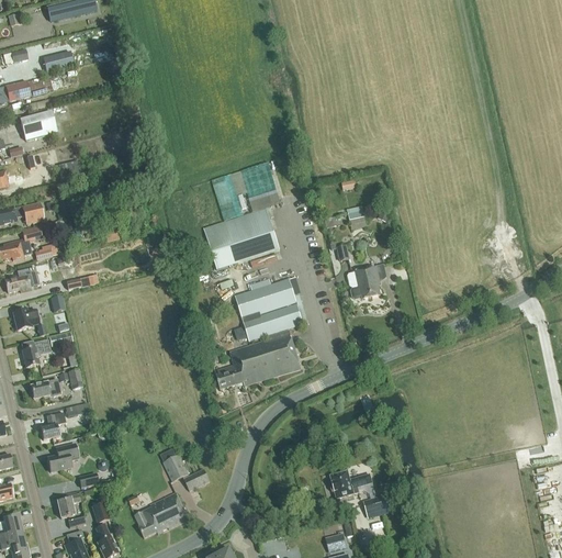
[(11,22),(24,20),(22,10),(10,12),(11,22)]
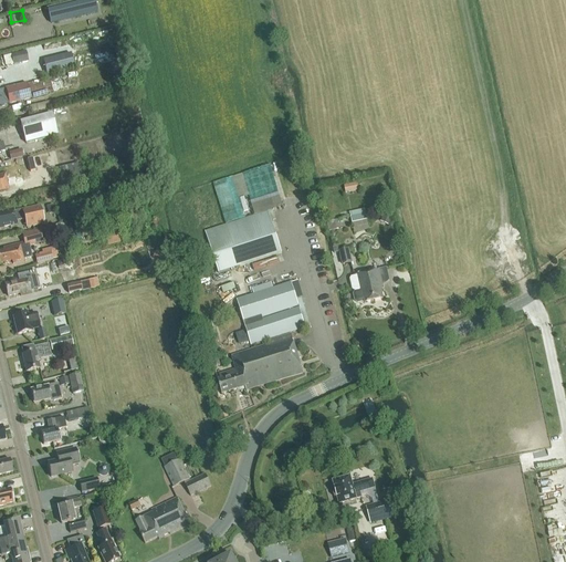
[(30,63),(25,48),(11,51),(13,61),(21,59),(22,64),(30,63)]
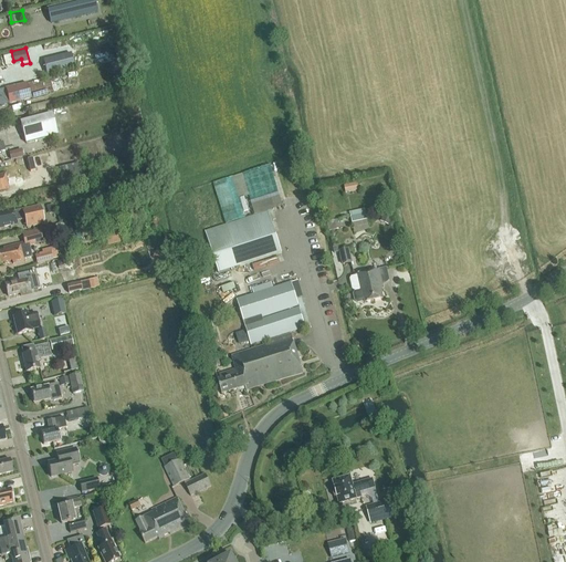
[(70,50),(43,56),(46,71),(74,64),(70,50)]
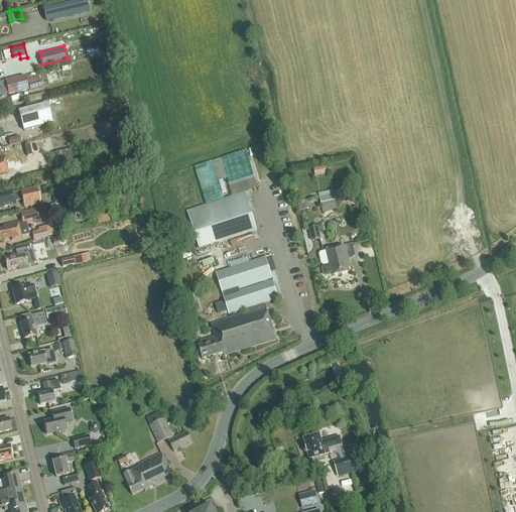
[(5,78),(8,92),(27,87),(24,74),(5,78)]
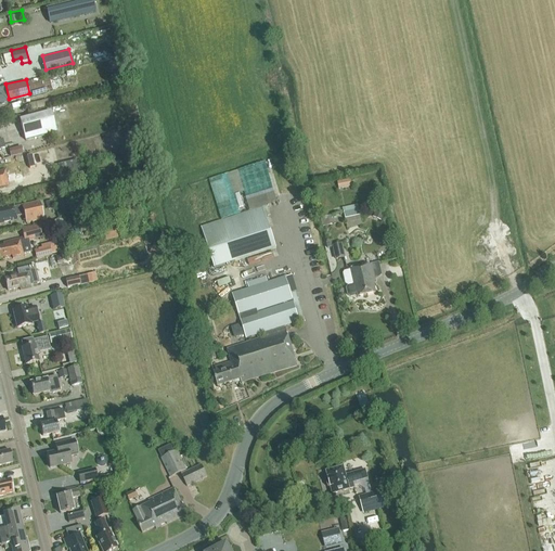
[(55,128),(49,107),(20,116),(25,137),(55,128)]
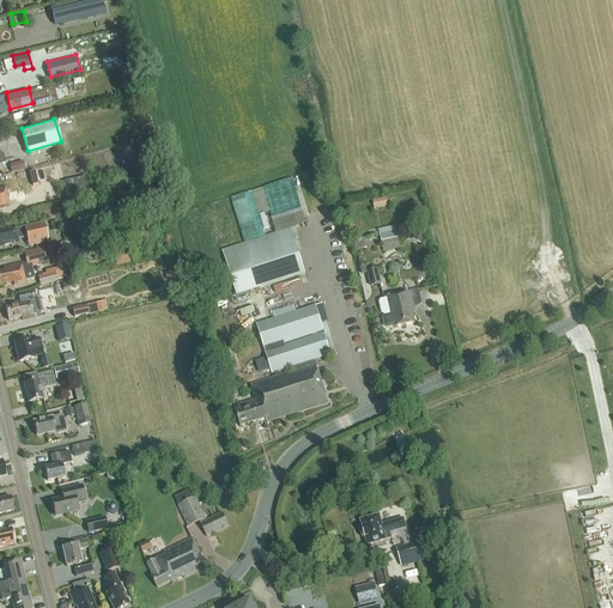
[(14,168),(28,164),(24,156),(11,159),(14,168)]
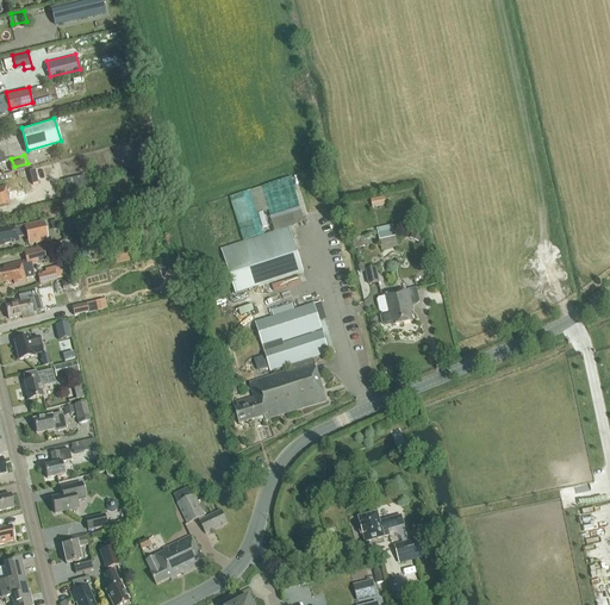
[(8,195),(18,194),(17,186),(7,188),(6,182),(0,184),(0,200),(10,199),(8,195)]
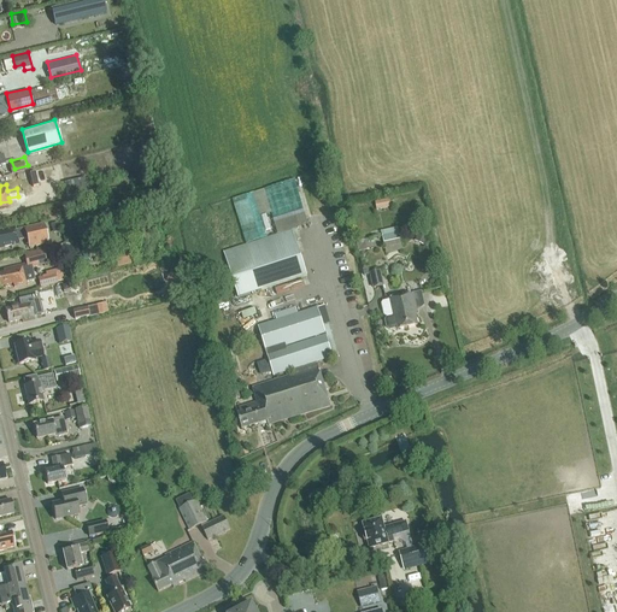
[(37,188),(24,190),(28,204),(40,201),(37,188)]
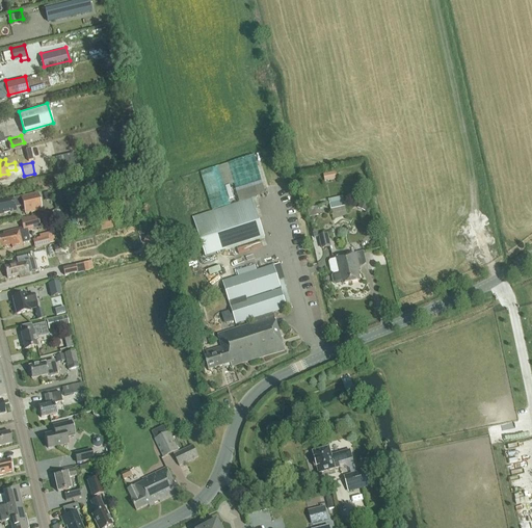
[(337,176),(336,168),(323,170),(324,178),(337,176)]
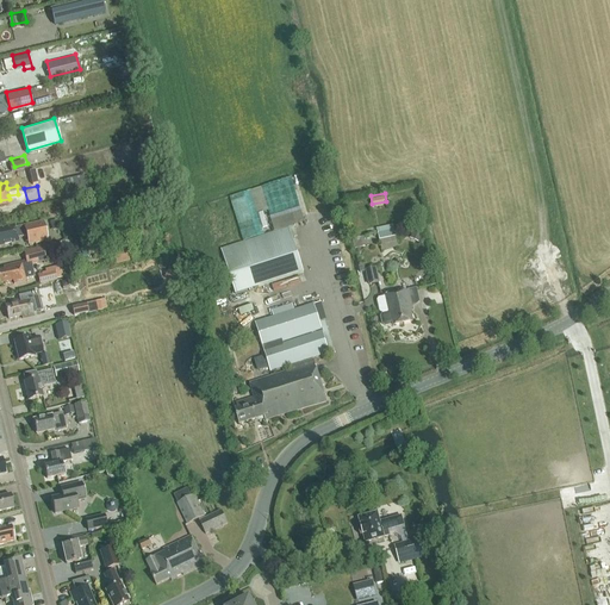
[(0,241),(18,237),(18,235),(26,232),(29,241),(47,236),(43,218),(16,224),(14,220),(0,223),(0,241)]
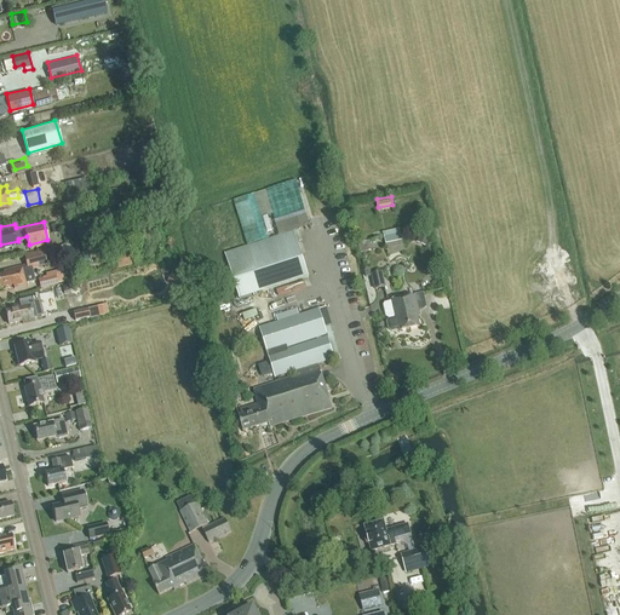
[(383,228),(385,240),(402,236),(400,224),(383,228)]
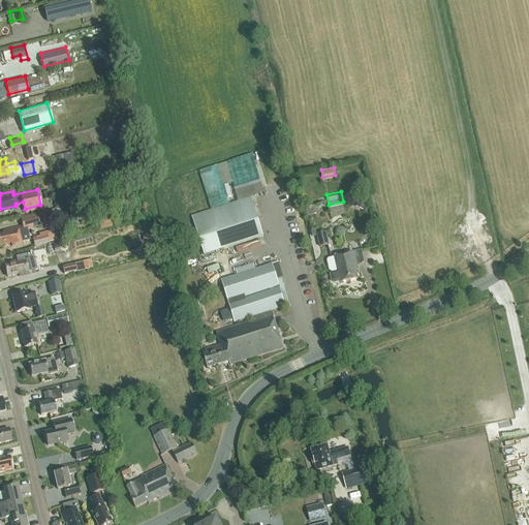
[(189,215),(203,254),(261,235),(248,195),(189,215)]
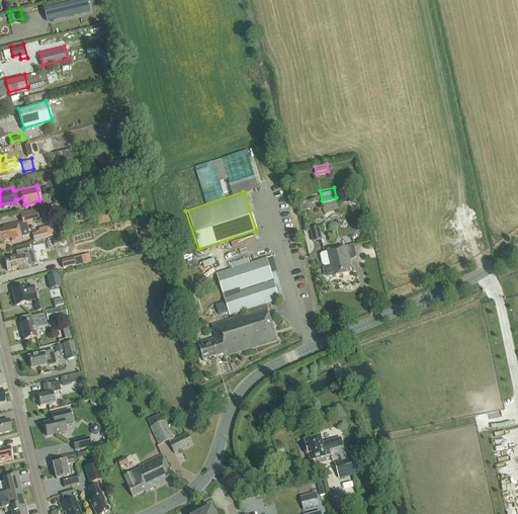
[(72,204),(71,198),(62,200),(63,206),(72,204)]
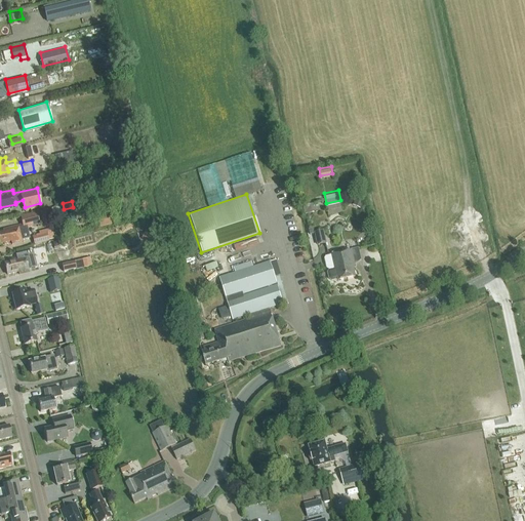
[(36,209),(19,213),(23,223),(23,226),(26,225),(39,222),(36,209)]
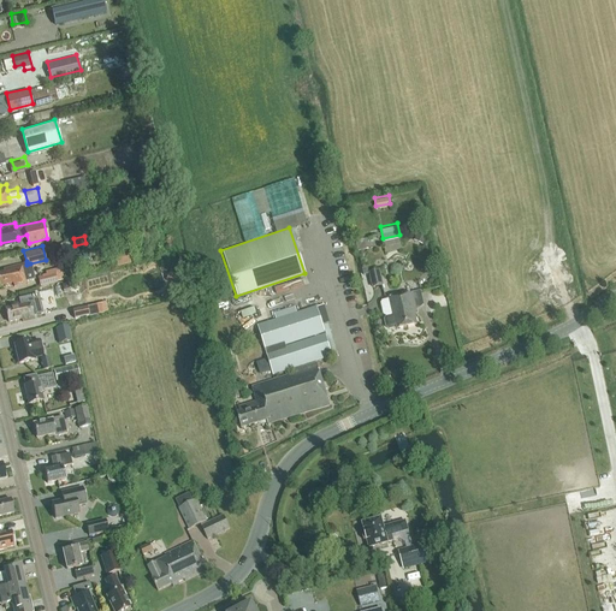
[(4,268),(0,268),(0,283),(13,280),(13,283),(25,279),(25,278),(34,276),(30,264),(27,265),(27,261),(22,262),(22,261),(3,265),(4,268)]
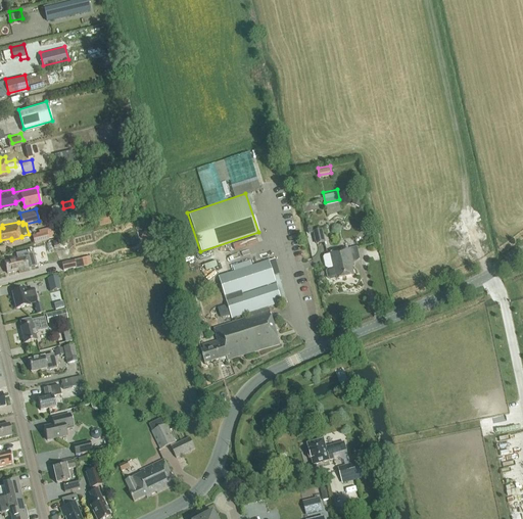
[(316,241),(325,239),(322,227),(313,229),(316,241)]
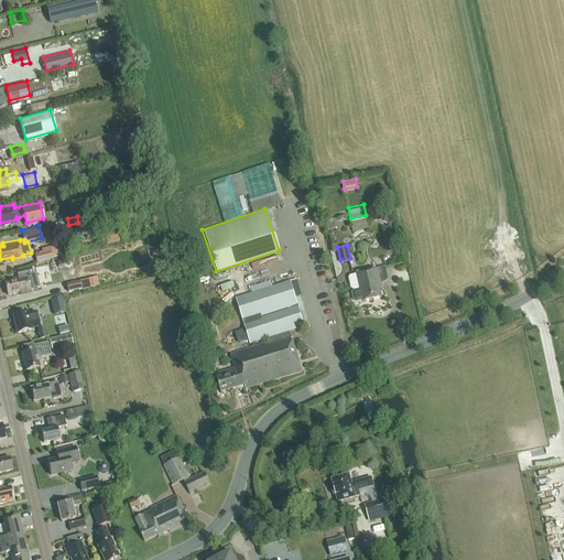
[(50,247),(34,250),(36,259),(52,256),(50,247)]
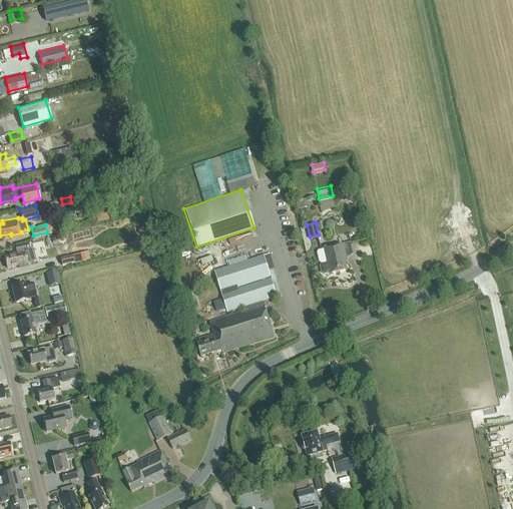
[(53,233),(43,235),(46,250),(56,248),(53,233)]
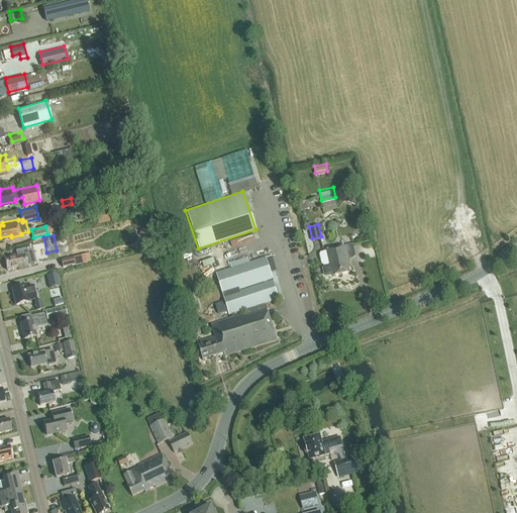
[(12,254),(4,257),(6,268),(17,265),(18,267),(29,265),(28,263),(36,261),(32,243),(15,247),(15,250),(12,251),(12,254)]
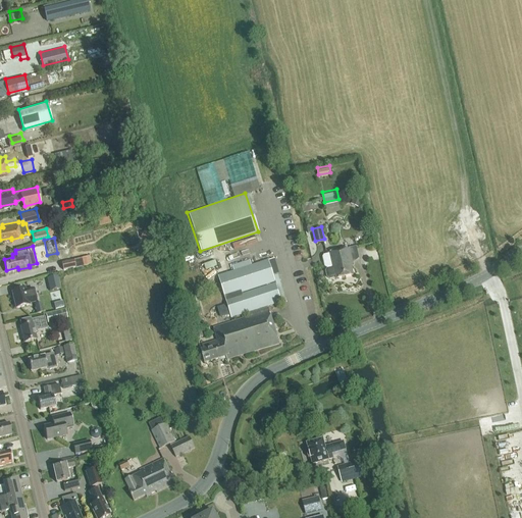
[(336,275),(353,272),(351,263),(353,262),(349,246),(329,251),(332,265),(327,266),(326,268),(327,274),(329,276),(336,274),(336,275)]
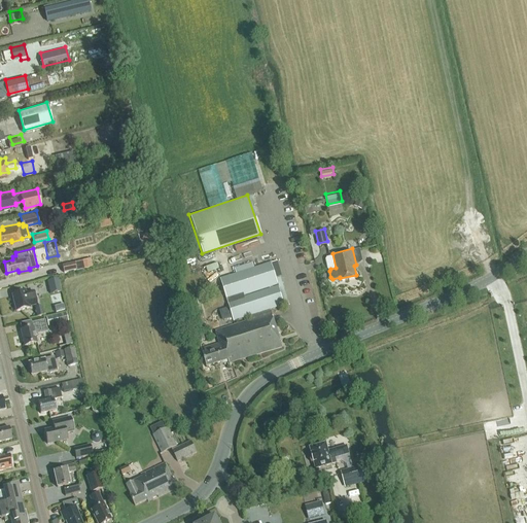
[(81,257),(62,262),(64,270),(83,265),(81,257)]
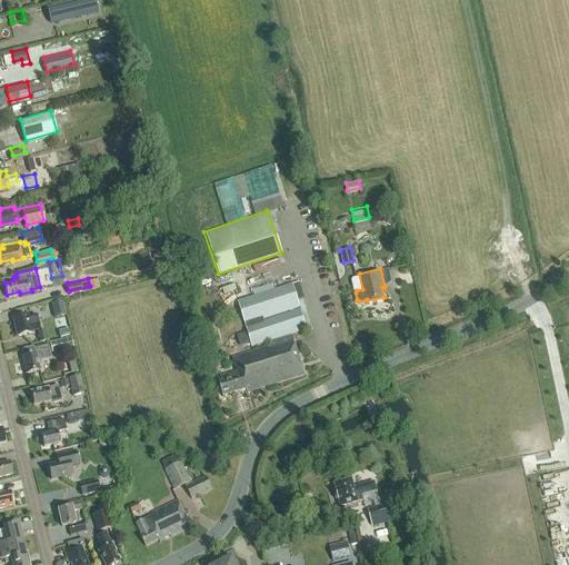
[(307,326),(293,281),(238,298),(252,344),(307,326)]
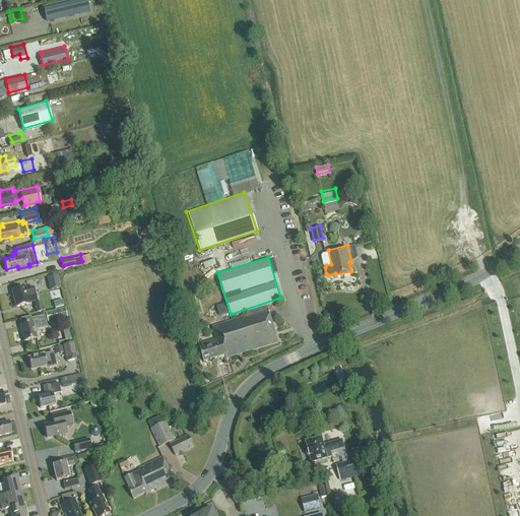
[(49,286),(60,284),(57,271),(46,274),(49,286)]
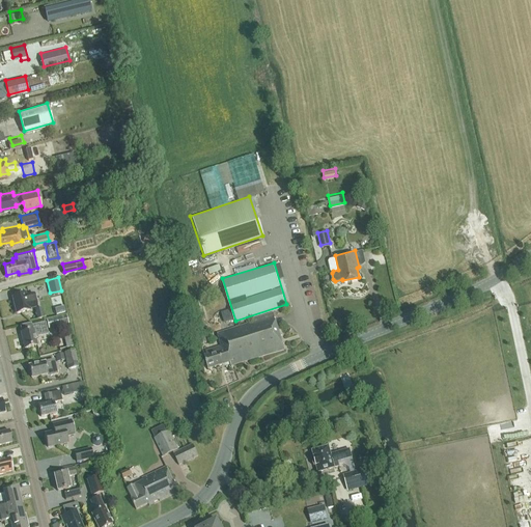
[(26,293),(25,290),(11,294),(16,310),(30,307),(30,305),(36,304),(33,290),(26,293)]
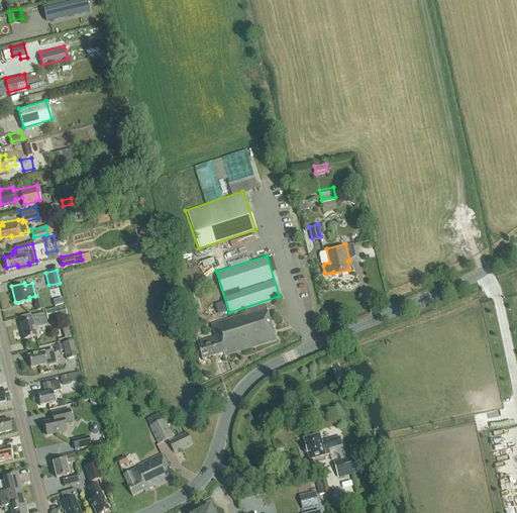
[(195,295),(193,289),(181,292),(184,306),(191,305),(189,297),(195,295)]
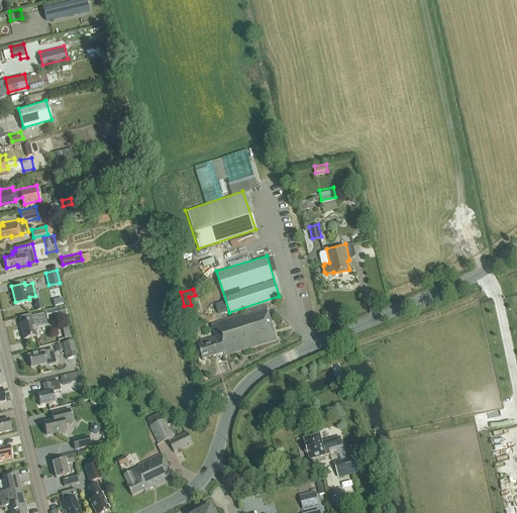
[(35,307),(42,306),(40,296),(33,298),(35,307)]
